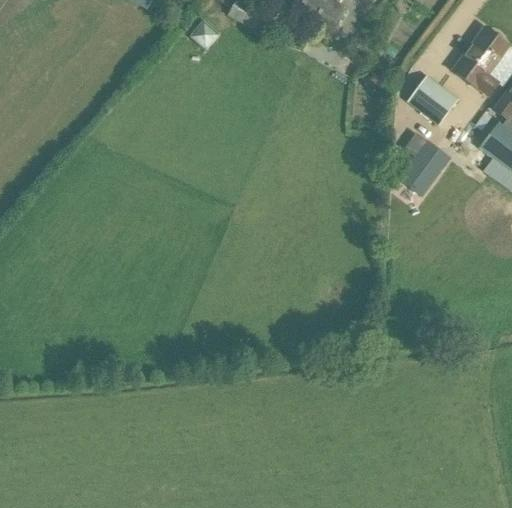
[(234,0),(227,13),(254,29),(265,10),(247,0),(234,0)]
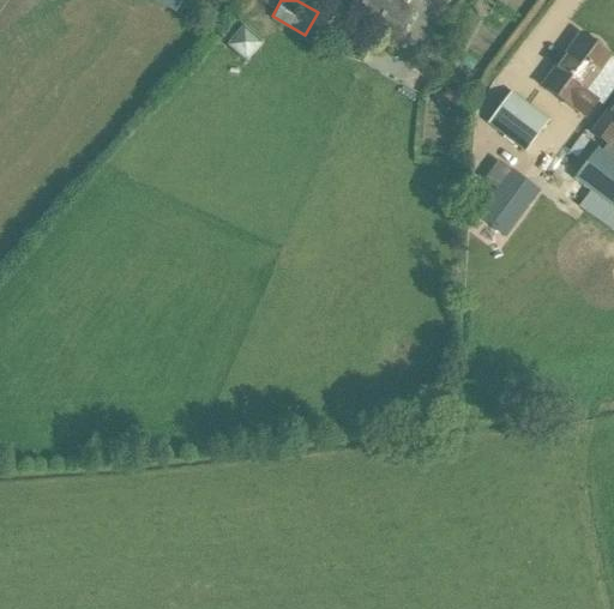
[(317,0),(395,44),(416,7),(404,0),(317,0)]
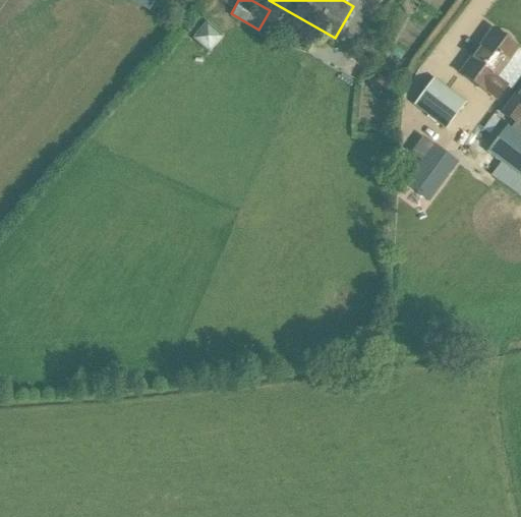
[(198,37),(215,20),(199,5),(183,20),(198,37)]
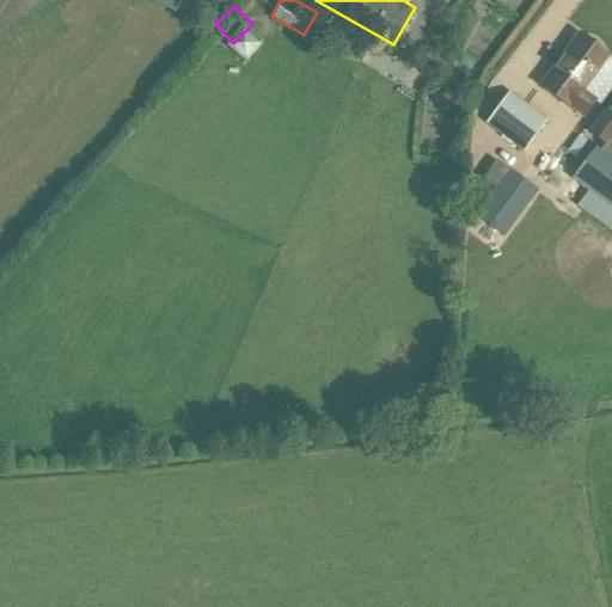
[(324,14),(317,26),(346,43),(353,31),(324,14)]
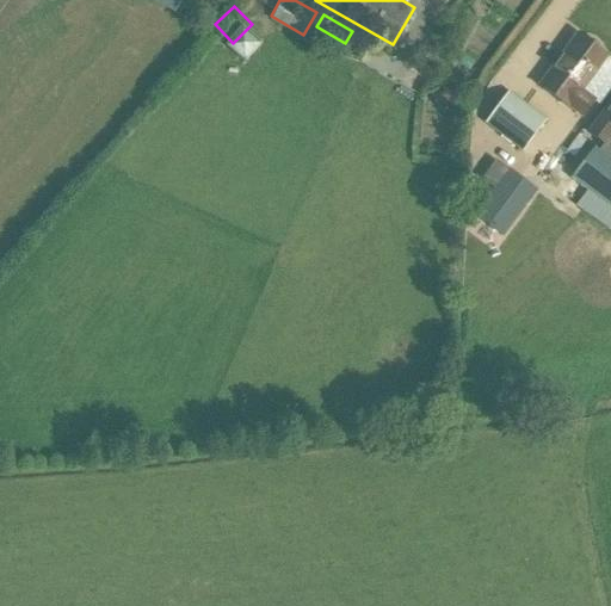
[(580,31),(542,81),(569,103),(571,101),(584,112),(596,97),(582,87),(609,53),(604,49),(603,48),(603,45),(602,44),(600,43),(599,39),(597,38),(596,38),(593,36),(590,36),(586,35),(580,31)]
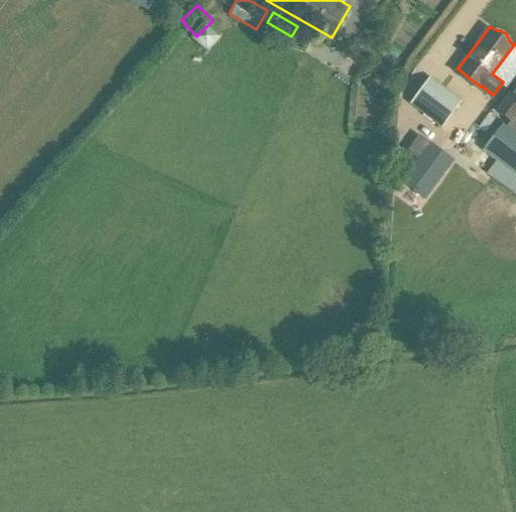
[(429,76),(408,104),(409,104),(440,127),(461,99),(429,76)]
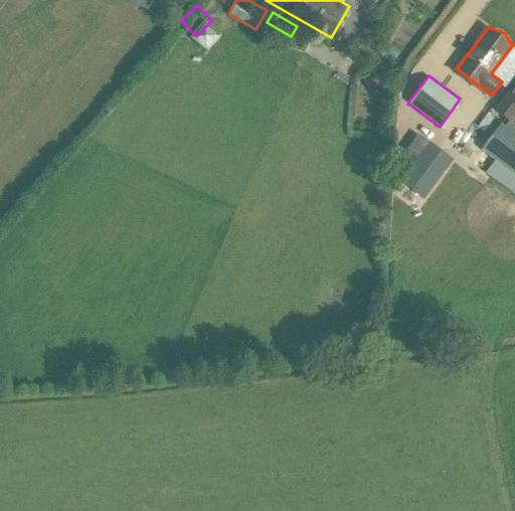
[(514,84),(497,109),(510,119),(514,112),(514,84)]
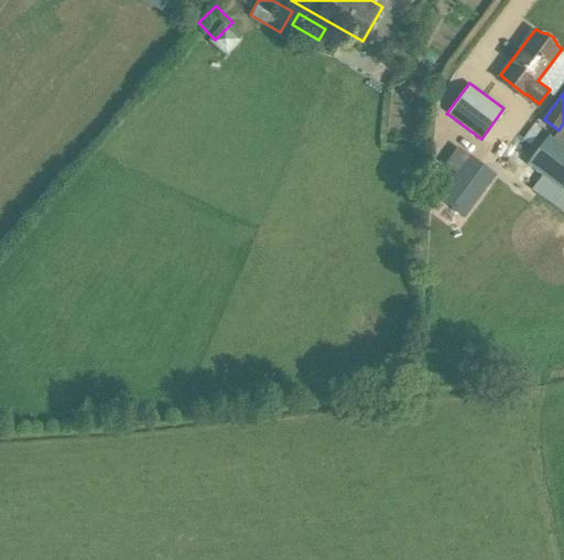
[(549,133),(528,160),(563,189),(563,144),(552,136),(549,133)]
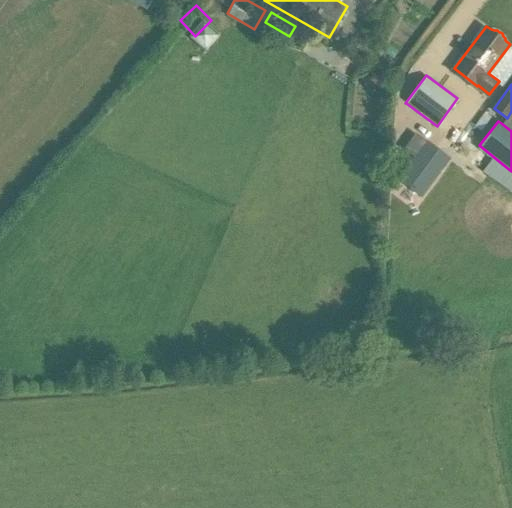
[(414,156),(398,178),(420,195),(448,157),(414,131),(402,147),(414,156)]
